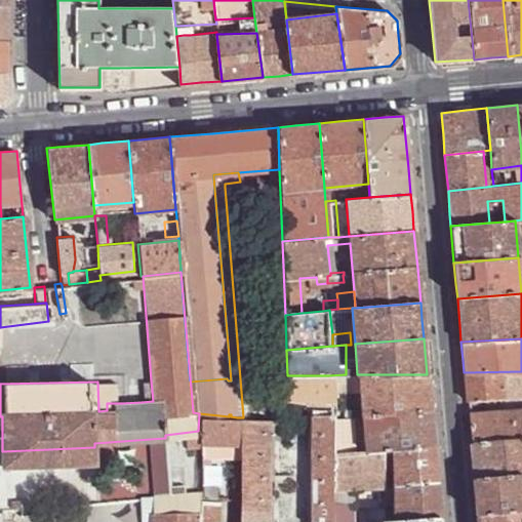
[(521,397),(521,371),(464,372),(466,393),(467,401),(521,397)]
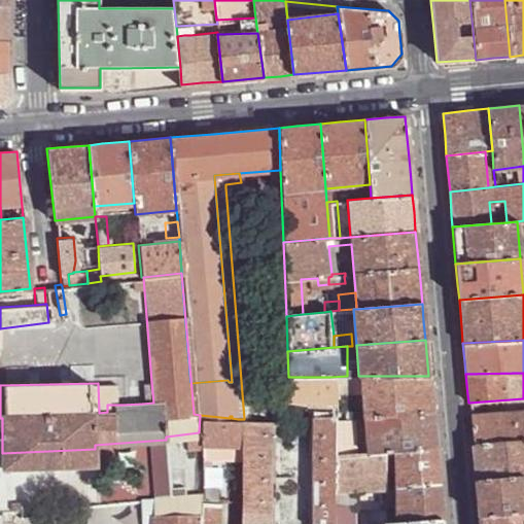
[(282,399),(285,377),(279,376),(270,422),(278,423),(282,399)]
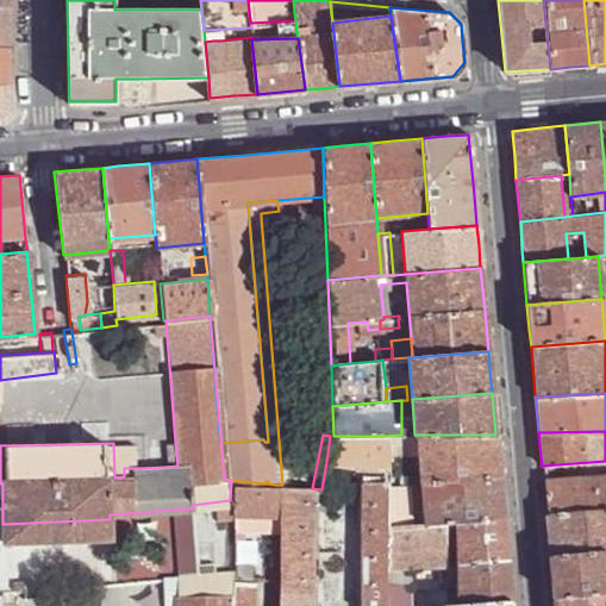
[(405,445),(416,445),(419,482),(499,475),(497,453),(495,435),(414,435),(401,435),(381,436),(381,464),(381,473),(382,487),(406,483),(405,445)]
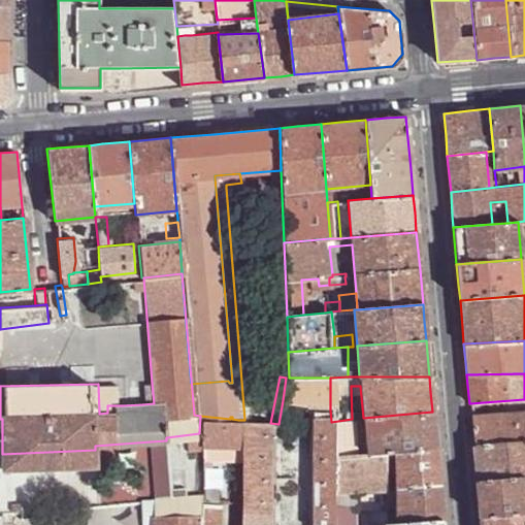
[(308,401),(330,402),(330,378),(289,378),(286,378),(283,400),(308,401)]
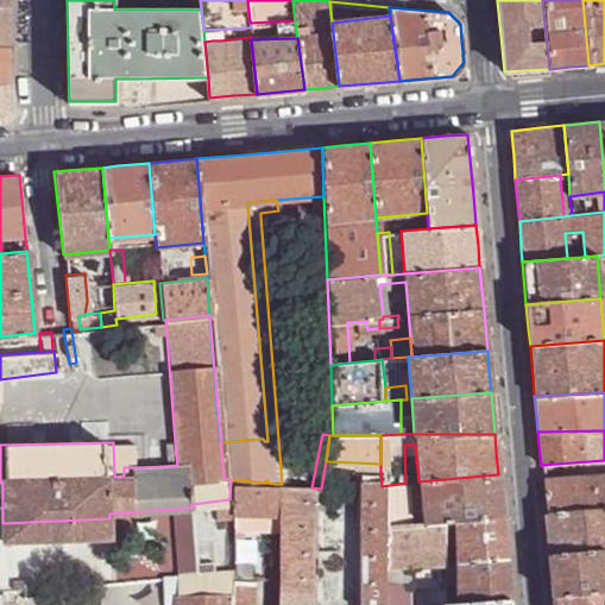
[(140,441),(113,442),(114,477),(124,476),(124,467),(142,467),(140,441)]
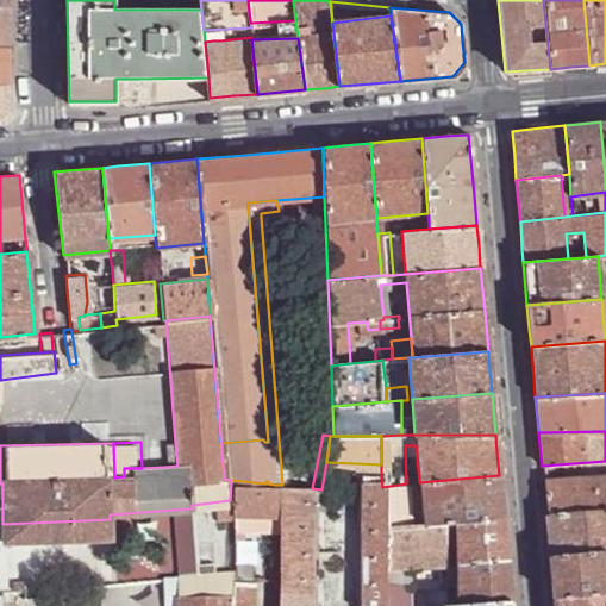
[(162,442),(164,467),(177,466),(175,442),(162,442)]
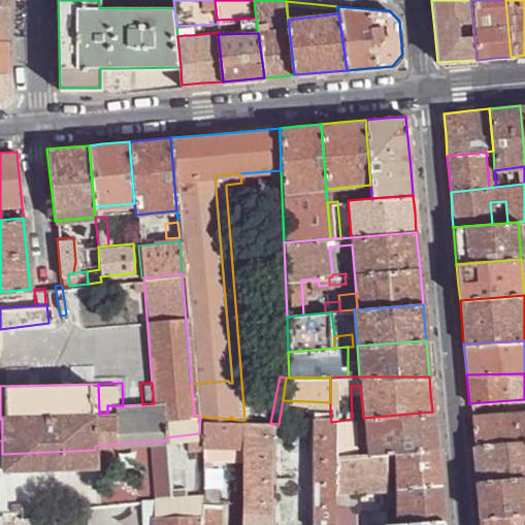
[(308,409),(330,409),(330,402),(308,401),(308,409)]
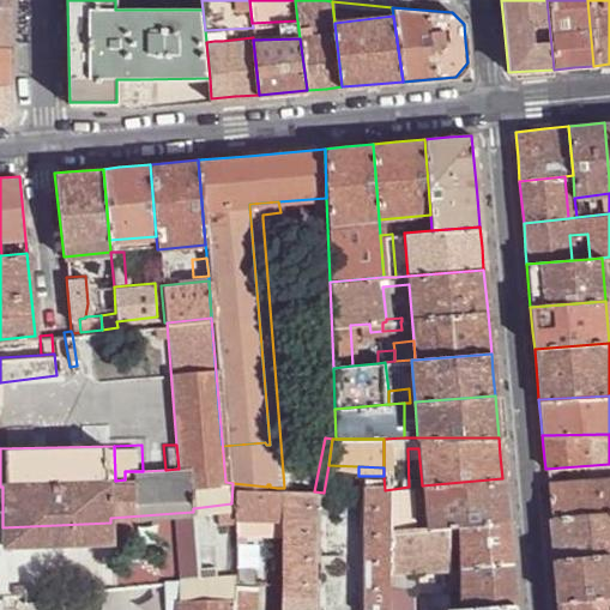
[(386,589),(385,530),(385,490),(384,476),(358,476),(358,609),(386,609),(386,592),(386,591),(386,589)]
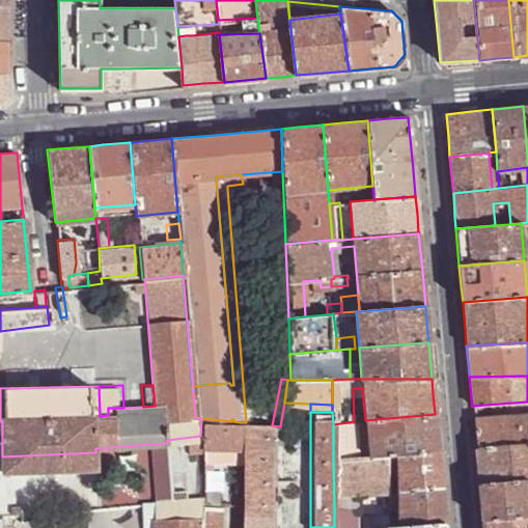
[(367,456),(384,455),(438,451),(437,432),(435,414),(365,420),(367,456)]
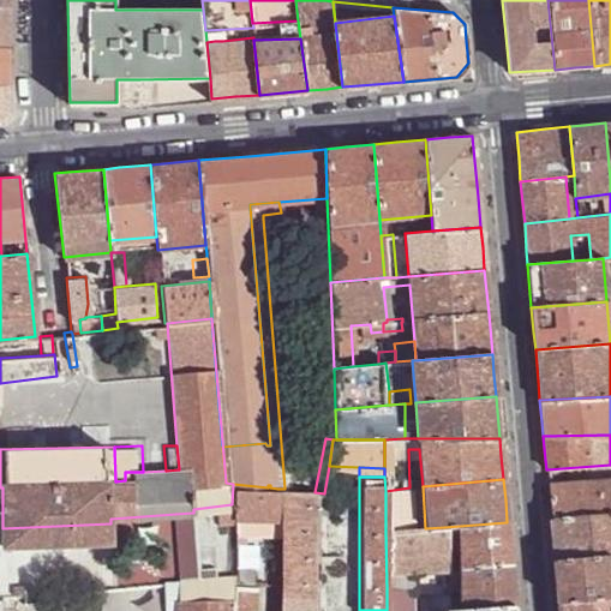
[(550,519),(610,514),(610,483),(547,489),(549,505),(550,519)]
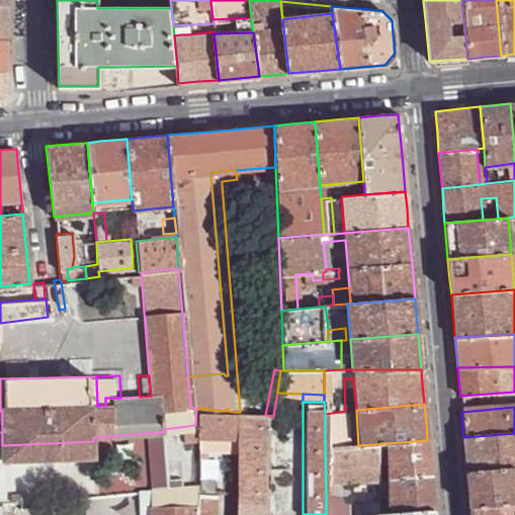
[(234,436),(234,412),(228,411),(226,411),(196,408),(195,425),(195,431),(234,436)]
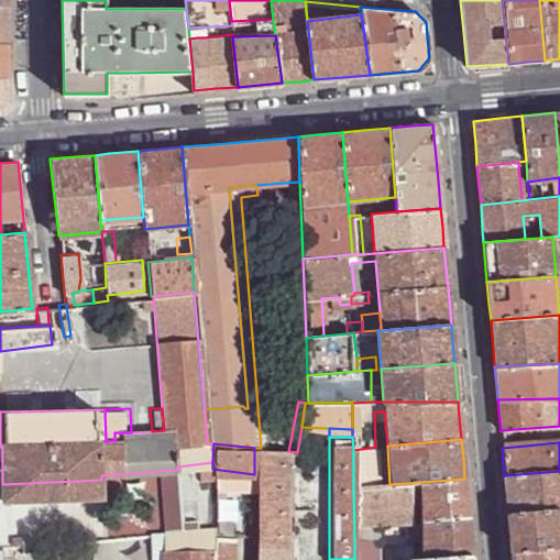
[(353,486),(377,485),(375,447),(353,450),(353,486)]
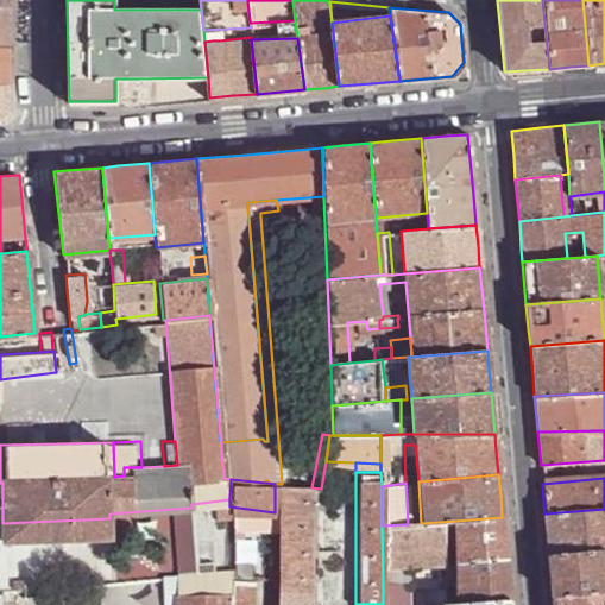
[(306,604),(306,487),(282,484),(275,484),(275,512),(276,604),(306,604)]
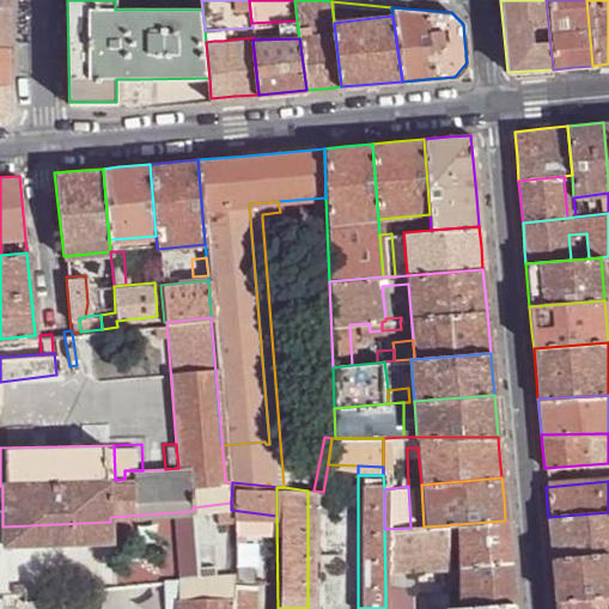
[(175,512),(177,578),(195,576),(193,511),(175,512)]
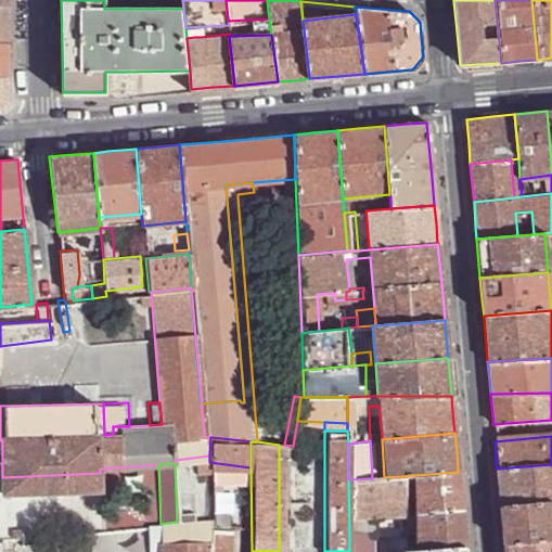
[(551,502),(551,464),(497,469),(499,488),(500,506),(551,502)]
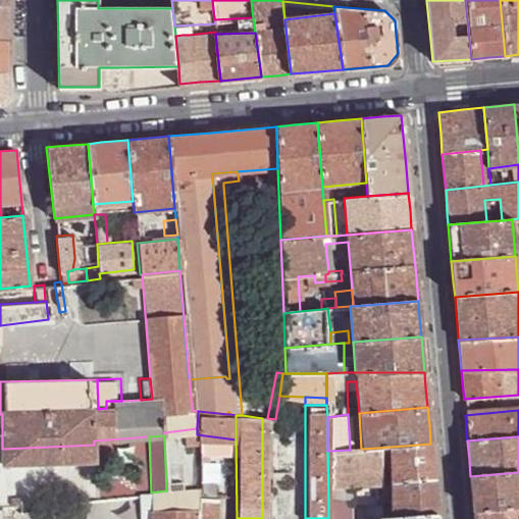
[(386,452),(390,483),(433,479),(432,462),(430,444),(377,448),(377,452),(386,452)]
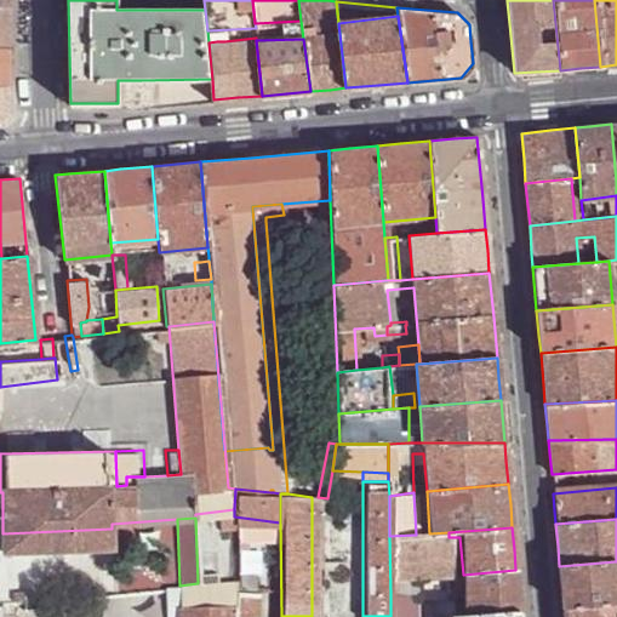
[(112,549),(112,529),(3,533),(3,554),(112,549)]
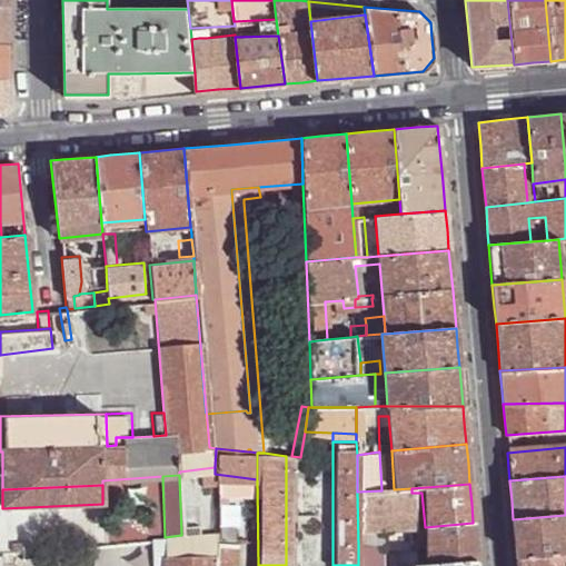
[(369,528),(411,526),(411,493),(411,488),(394,489),(381,490),(357,492),(358,546),(369,546),(369,528)]
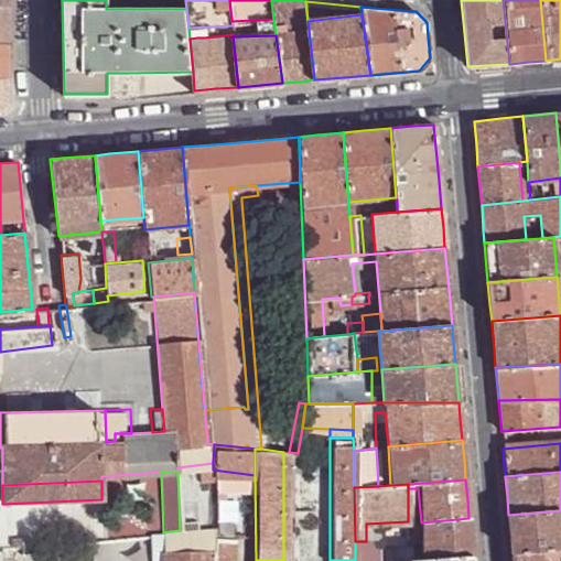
[(560,510),(508,515),(510,537),(511,553),(560,550),(560,549),(560,510)]
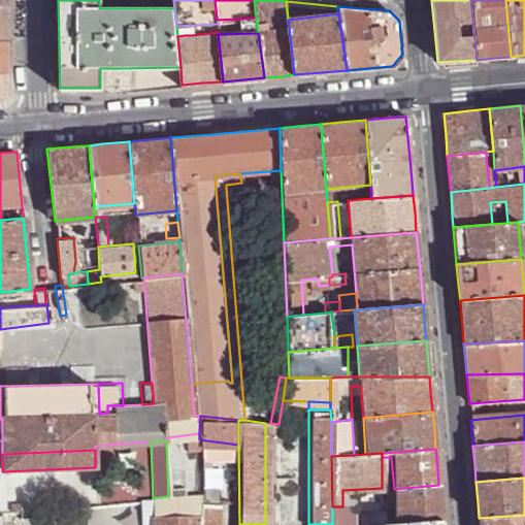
[(212,484),(199,484),(198,494),(199,499),(212,498),(212,484)]
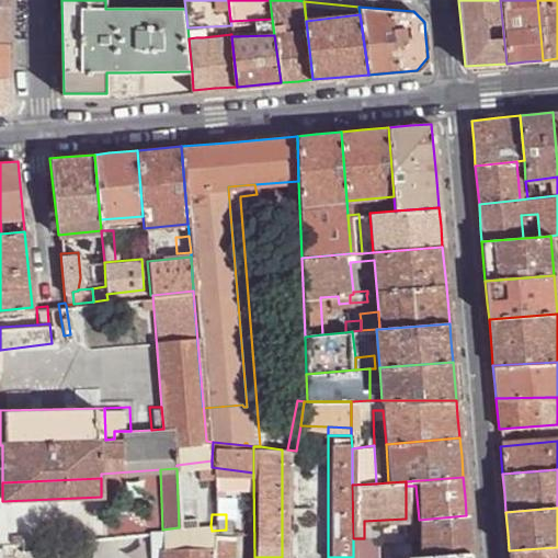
[(407,547),(407,557),(422,557),(469,554),(468,534),(466,515),(419,520),(420,546),(407,547)]
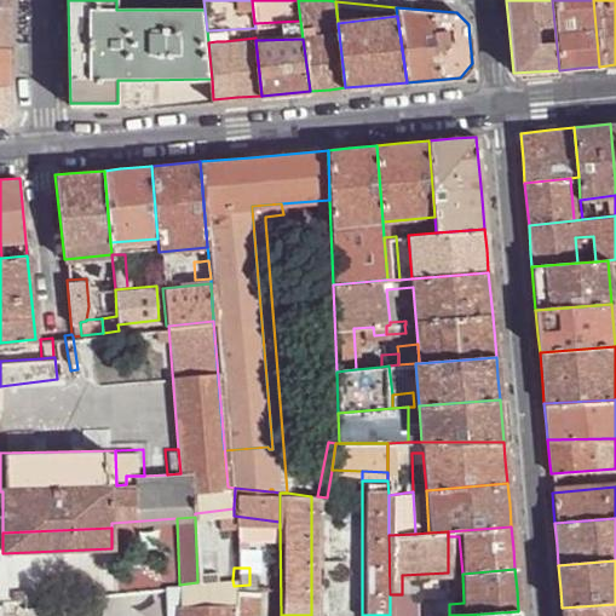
[(234,586),(232,580),(197,582),(179,585),(176,585),(176,615),(232,615),(234,588),(234,586)]
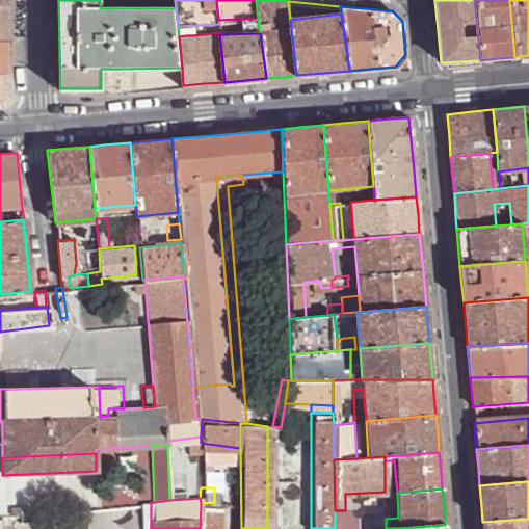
[(218,528),(218,505),(201,505),(200,528),(218,528)]
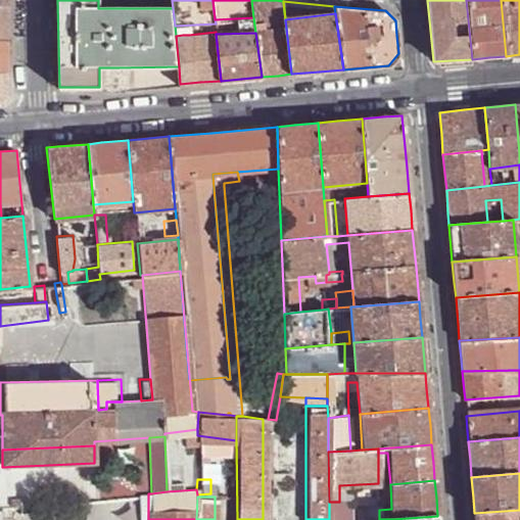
[(348,519),(348,505),(329,505),(329,519),(348,519)]
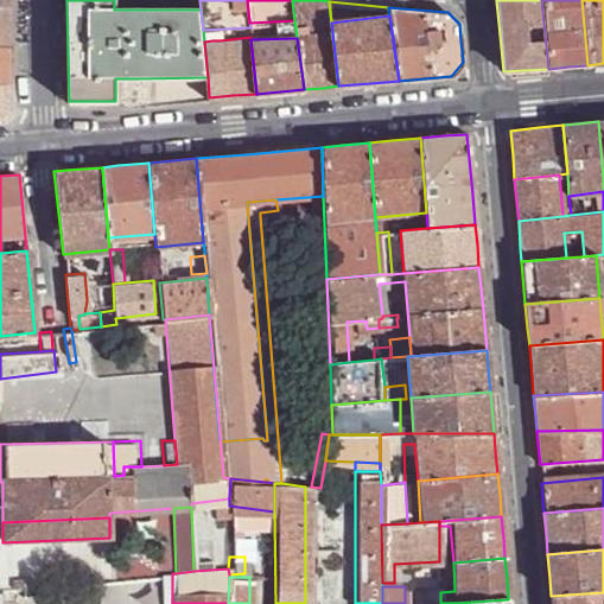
[(603,603),(603,598),(603,592),(551,596),(552,603),(603,603)]
